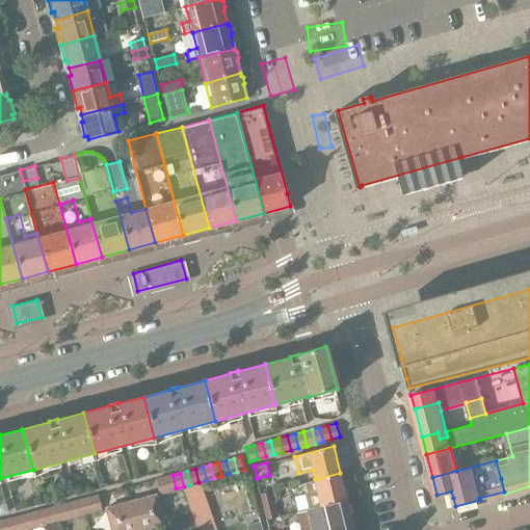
[(306,493),(309,508),(347,500),(340,473),(315,479),(305,481),(307,493),(306,493)]
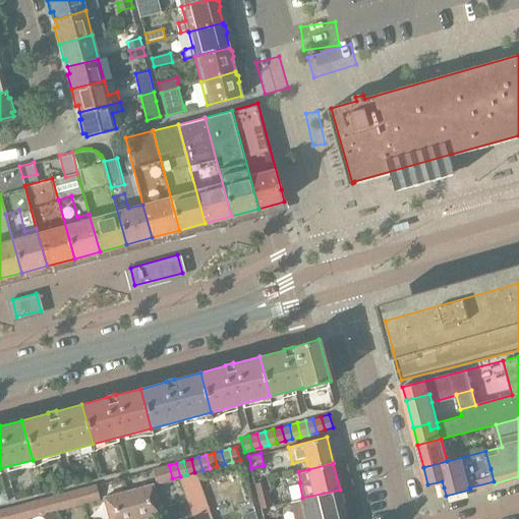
[(169,465),(161,467),(165,480),(172,478),(169,465)]
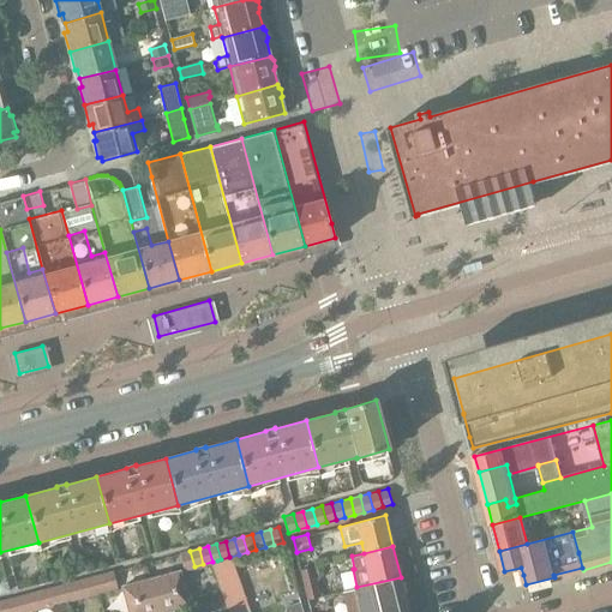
[(190,551),(181,553),(186,569),(195,567),(190,551)]
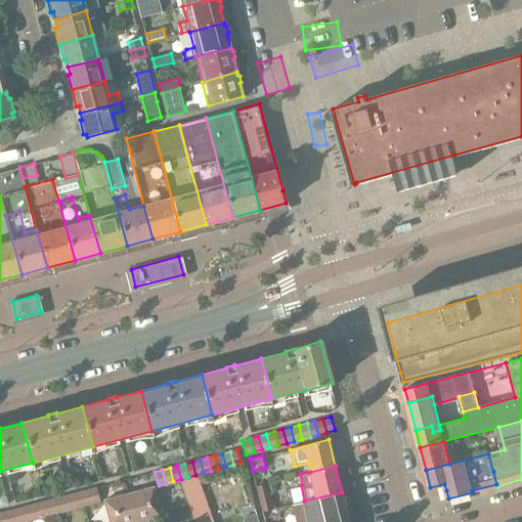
[(185,478),(181,479),(192,510),(208,505),(197,475),(196,475),(188,477),(185,478)]
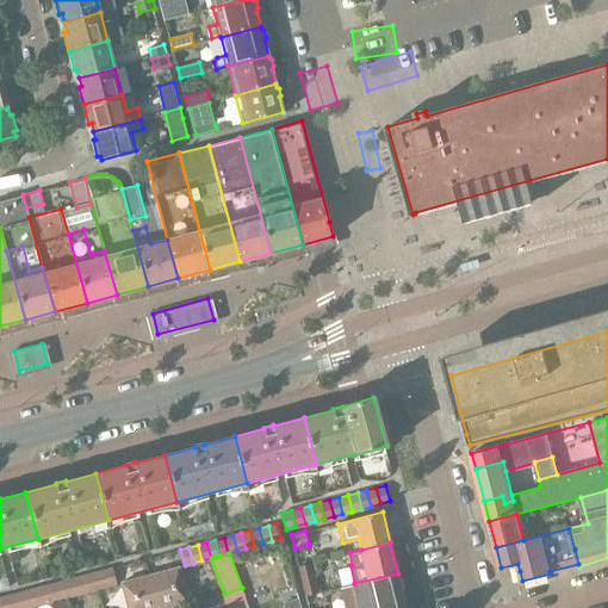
[(298,565),(306,595),(320,591),(312,563),(298,565)]
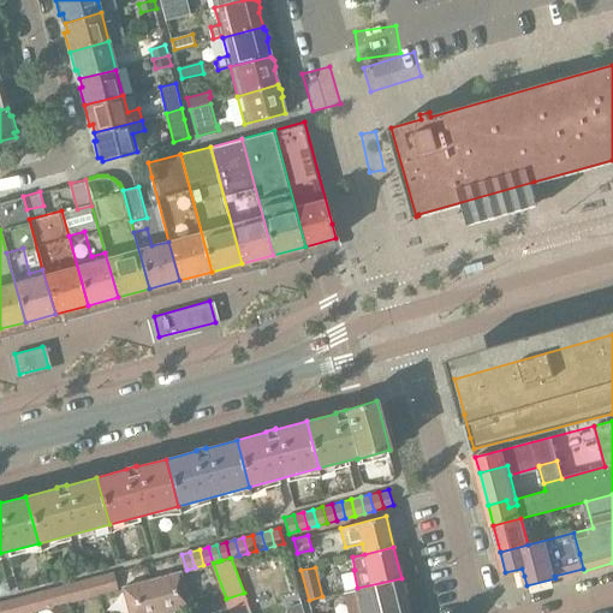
[(111,590),(119,589),(114,571),(107,573),(111,590)]
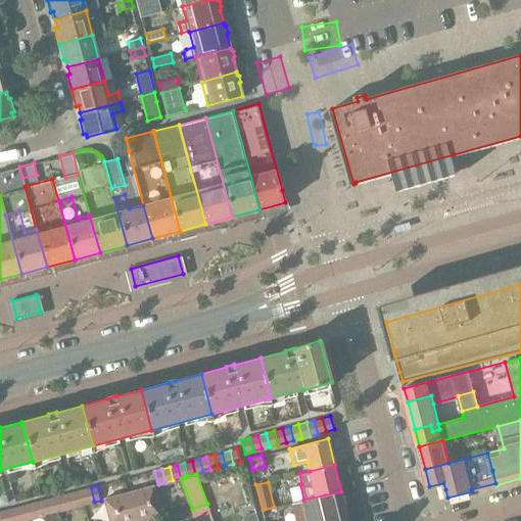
[(130,492),(137,520),(140,520),(162,515),(154,485),(130,492)]
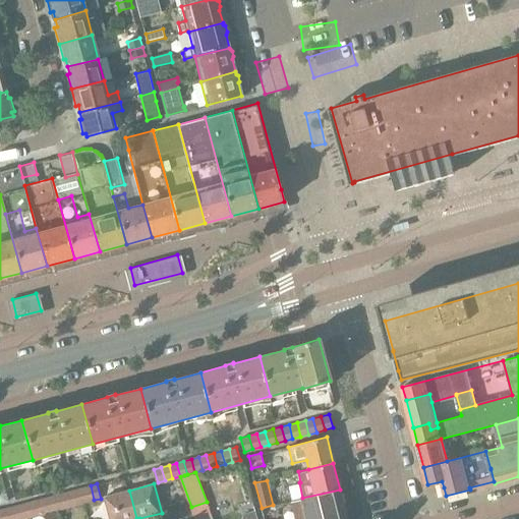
[(94,500),(91,485),(83,487),(88,502),(94,500)]
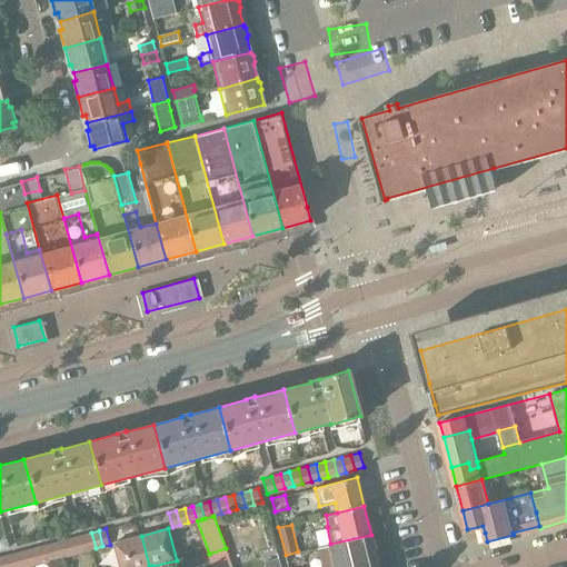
[(88,550),(96,548),(91,533),(83,535),(88,550)]
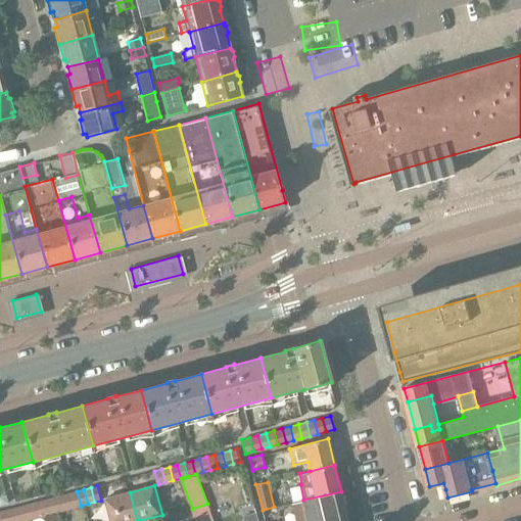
[(74,508),(81,506),(77,491),(70,493),(74,508)]
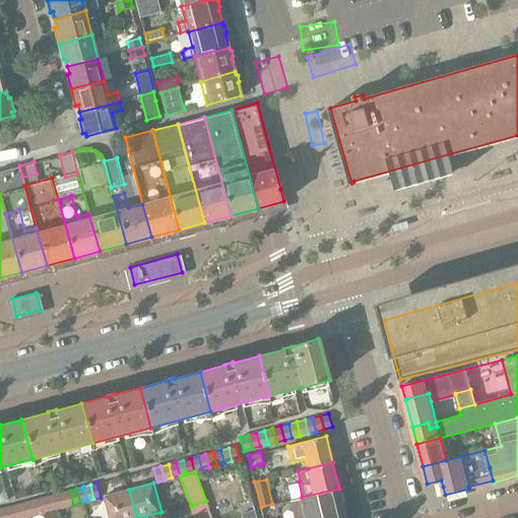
[(290,500),(295,517),(330,517),(345,515),(339,489),(302,497),(290,500)]
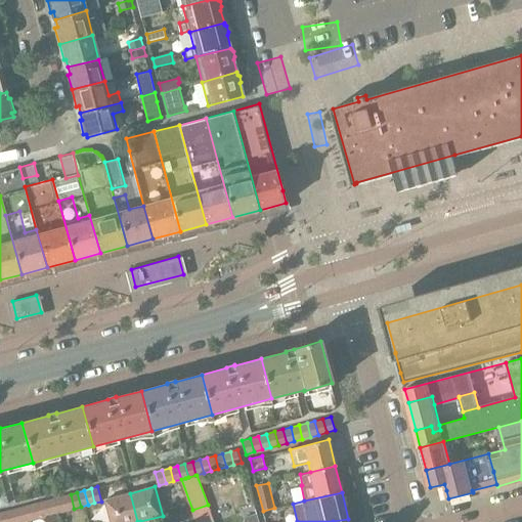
[(137,521),(130,493),(104,499),(111,521),(137,521)]
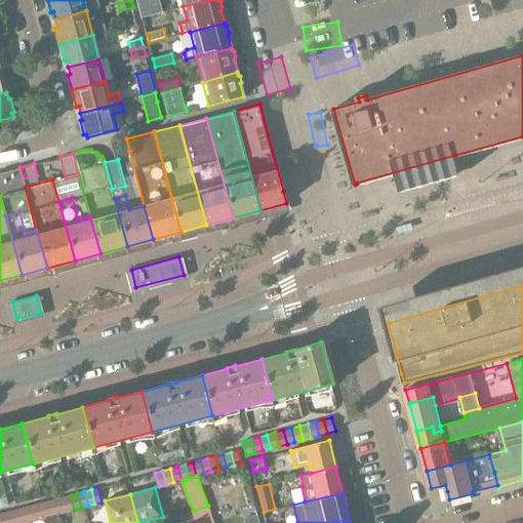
[(67,512),(74,510),(71,495),(64,497),(67,512)]
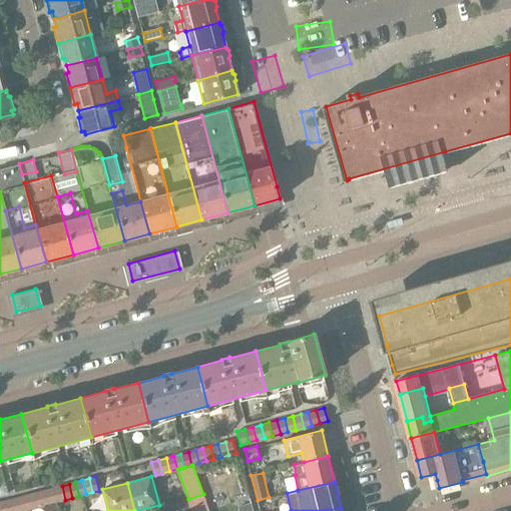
[(9,493),(7,486),(3,487),(0,491),(1,495),(9,493)]
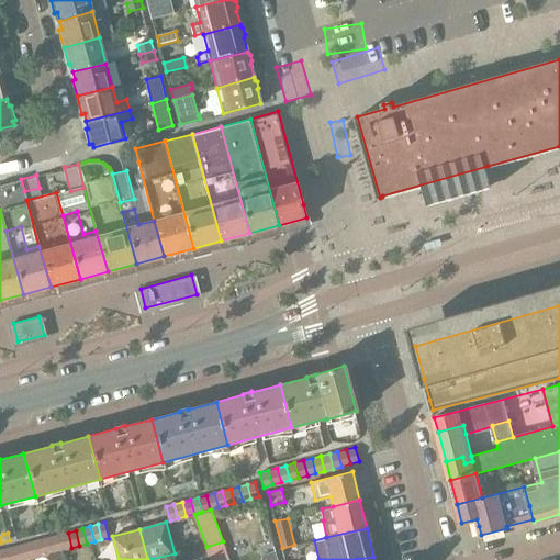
[(65,550),(71,548),(68,533),(60,534),(65,550)]
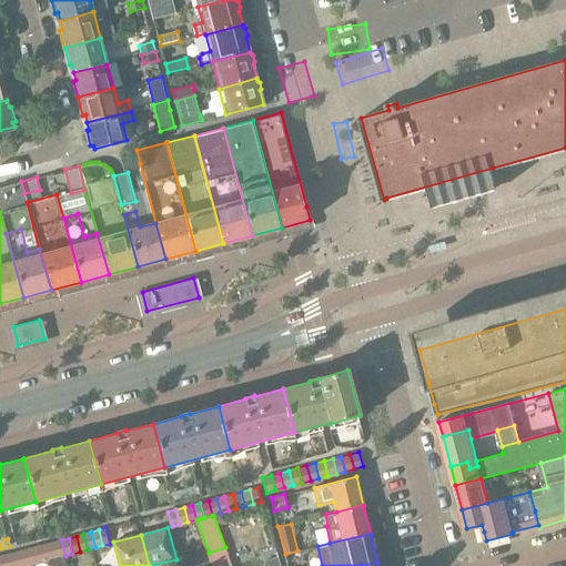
[(59,557),(66,556),(61,539),(53,542),(58,557),(59,557)]
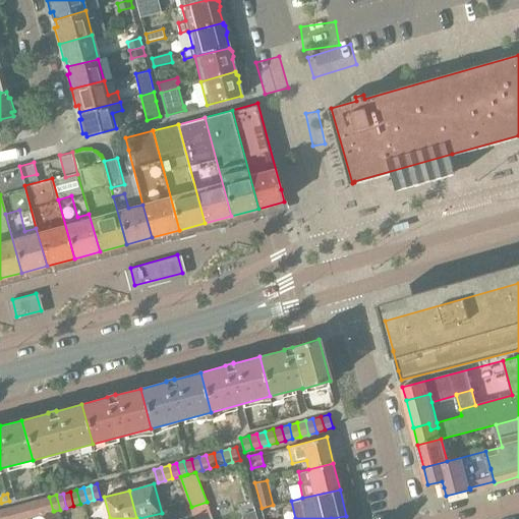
[(46,513),(53,511),(49,497),(43,499),(46,513)]
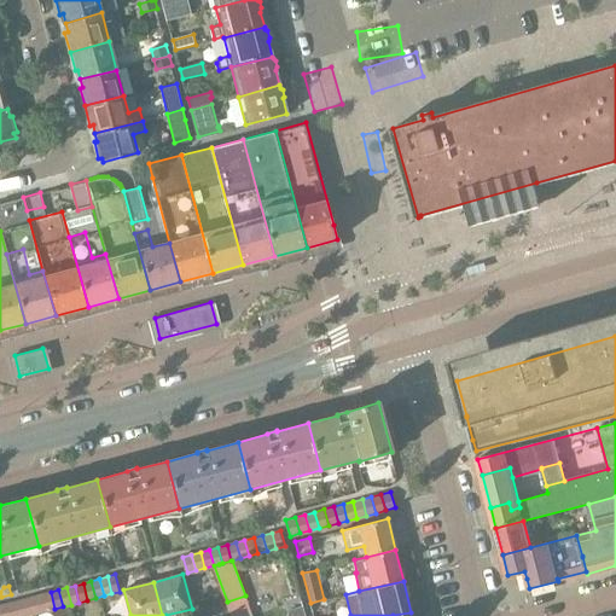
[(53,610),(54,609),(51,592),(42,594),(47,611),(53,610)]
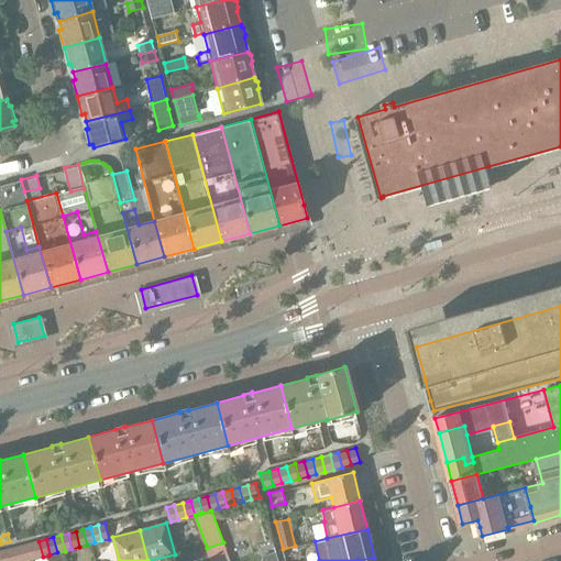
[(35,559),(43,557),(39,541),(31,543),(35,559)]
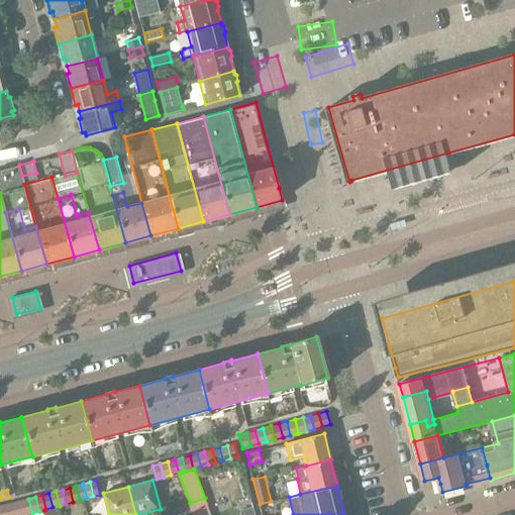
[(26,514),(32,513),(28,499),(21,501),(25,514),(26,514)]
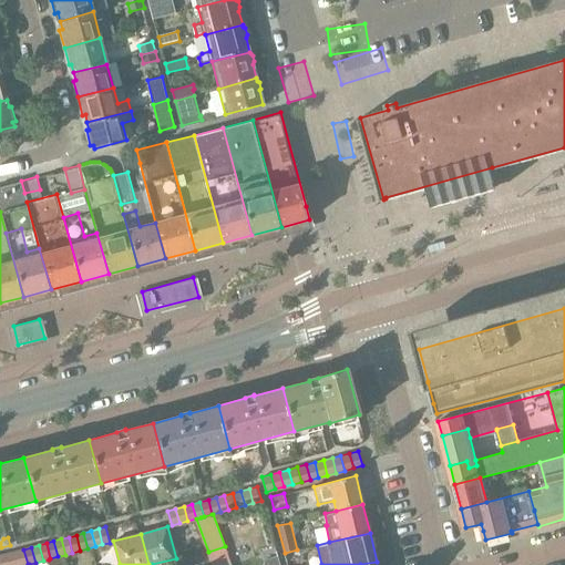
[(19,564),(26,564),(28,564),(23,550),(17,552),(19,564)]
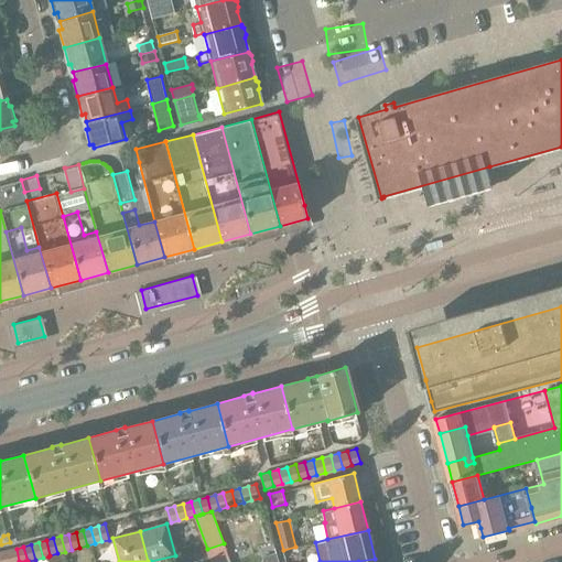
[(19,561),(17,549),(9,551),(11,561),(19,561)]
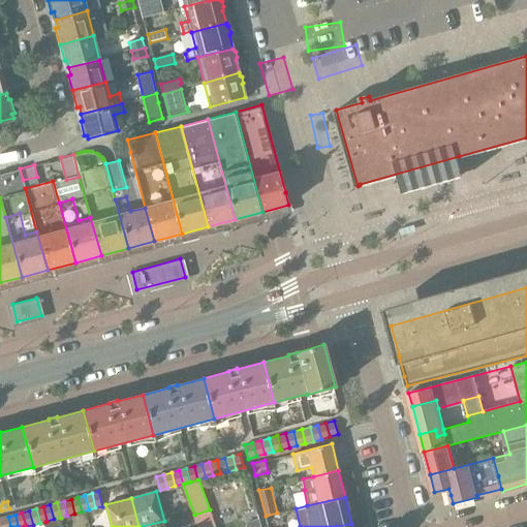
[(10,526),(8,517),(1,518),(2,526),(10,526)]
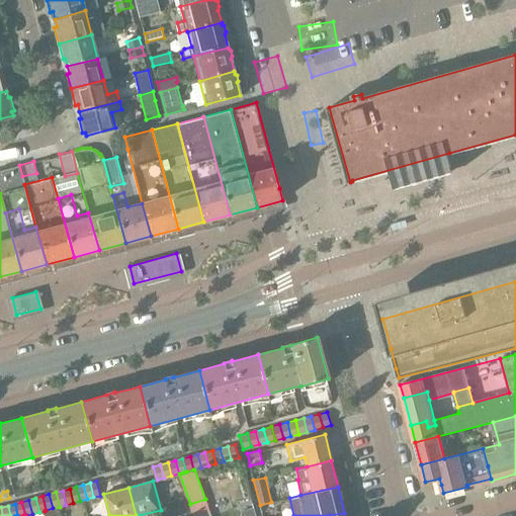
[(240,515),(256,515),(254,506),(242,510),(240,515)]
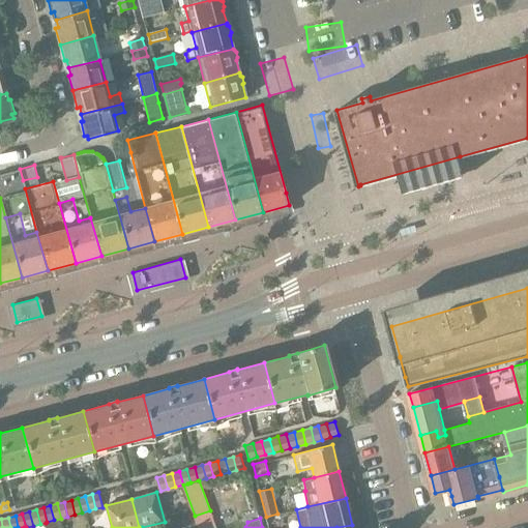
[(194,519),(185,521),(186,527),(196,527),(197,527),(194,519)]
